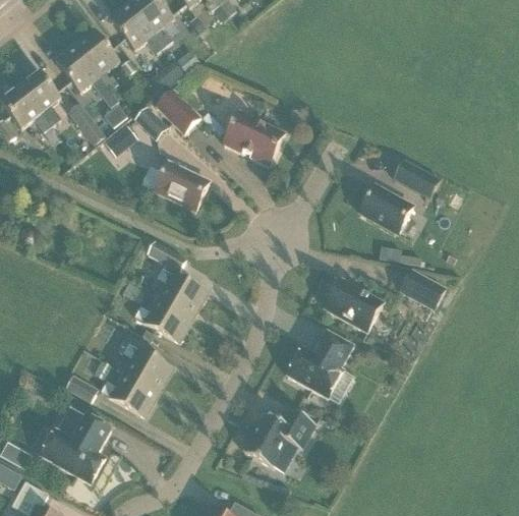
[(173,18),(159,0),(129,0),(128,1),(164,47),(172,41),(165,33),(162,35),(159,30),(162,27),(173,18)]
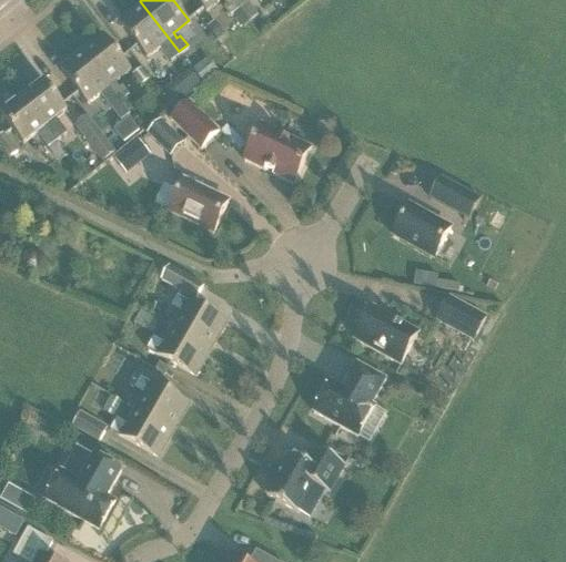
[(199,0),(204,7),(213,0),(224,0),(222,2),(230,11),(238,4),(234,0),(199,0)]
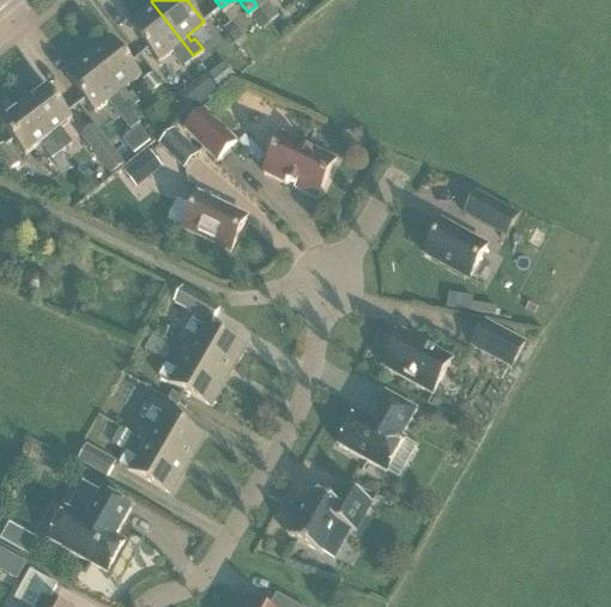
[(276,11),(267,0),(264,0),(258,5),(267,18),(276,11)]
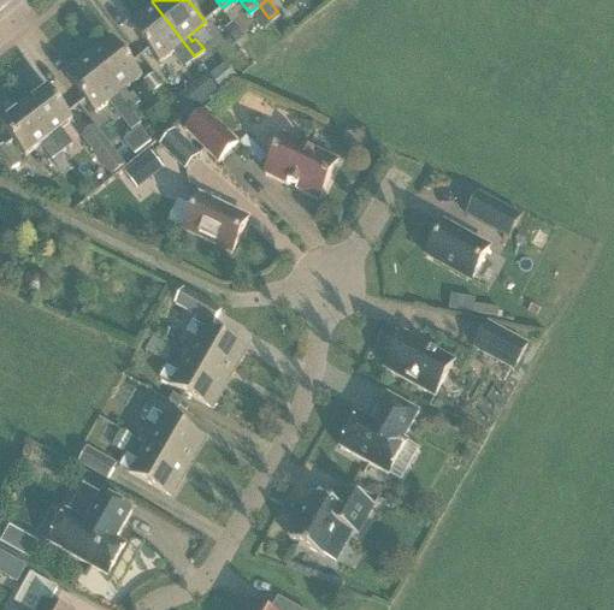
[(152,1),(128,19),(158,58),(172,47),(175,45),(179,51),(176,53),(184,64),(194,55),(152,1)]
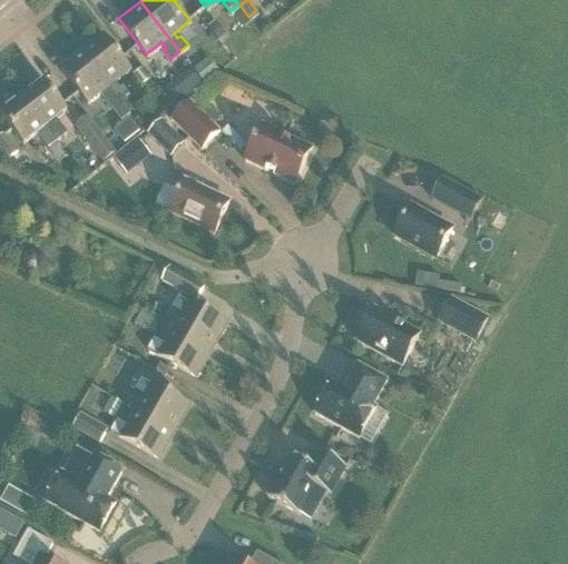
[(130,66),(103,30),(80,47),(120,98),(129,91),(121,81),(117,83),(114,79),(130,66)]
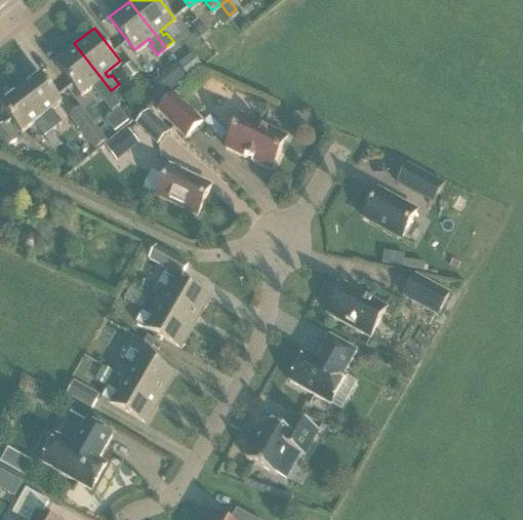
[(91,83),(103,96),(110,90),(111,90),(74,43),(54,60),(80,92),(91,83)]
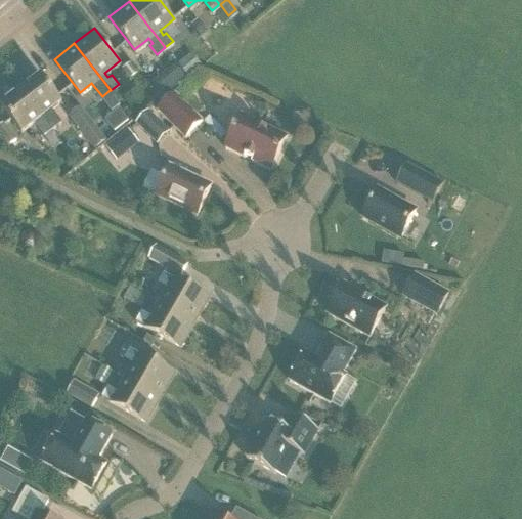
[(176,60),(184,70),(198,59),(189,50),(176,60)]
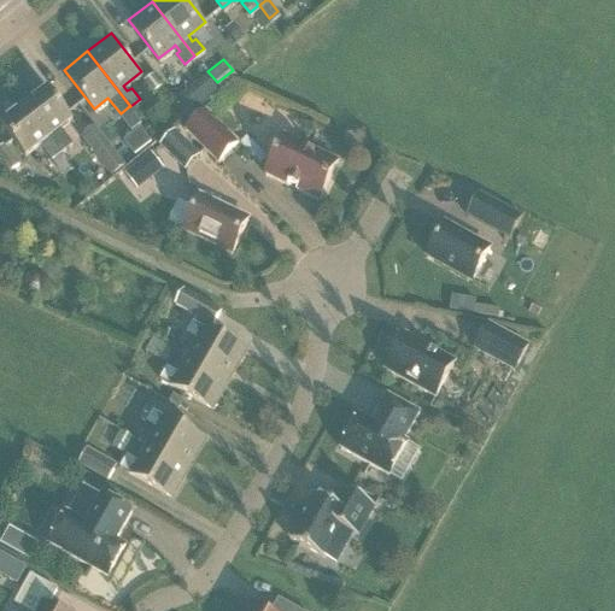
[(183,71),(192,83),(204,74),(195,63),(183,71)]
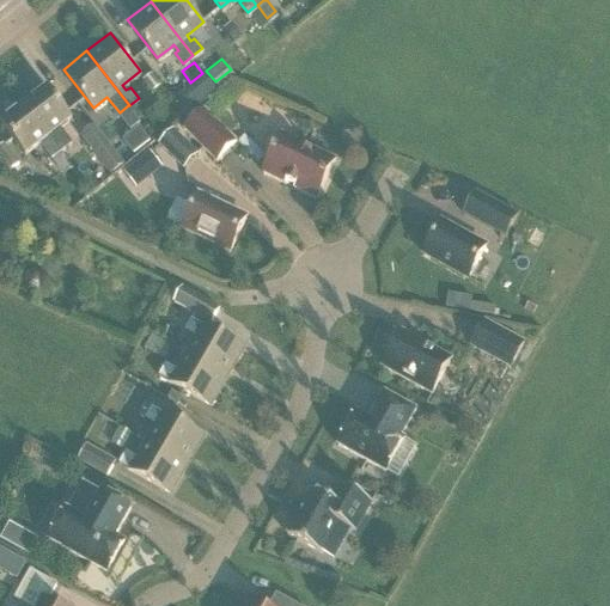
[(140,75),(150,87),(158,81),(148,68),(140,75)]
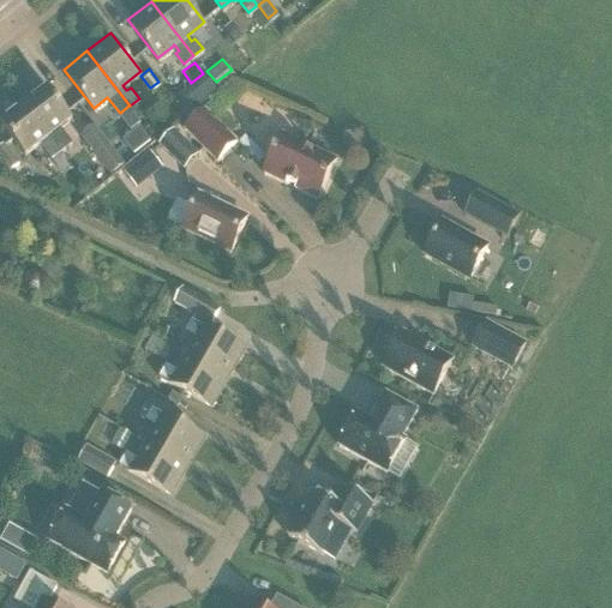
[(207,94),(215,86),(205,74),(196,82),(207,94)]
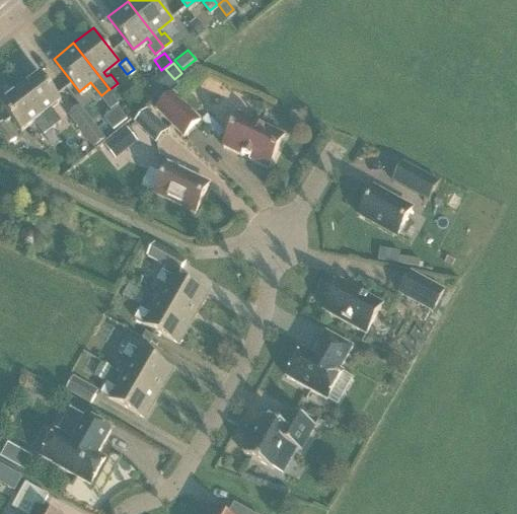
[(40,70),(17,86),(49,127),(57,120),(47,106),(60,96),(40,70)]
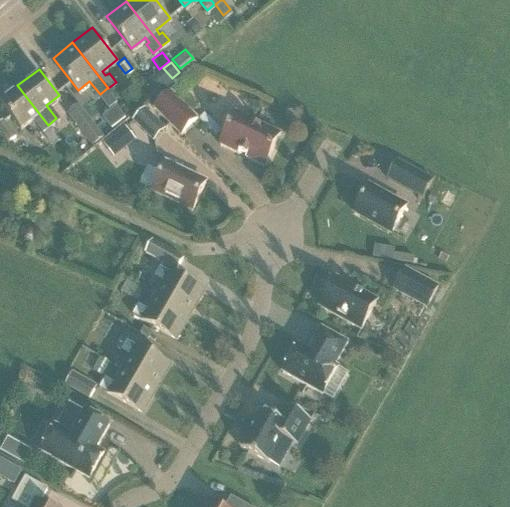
[(32,116),(43,129),(48,125),(17,85),(0,98),(0,100),(20,126),(32,116)]
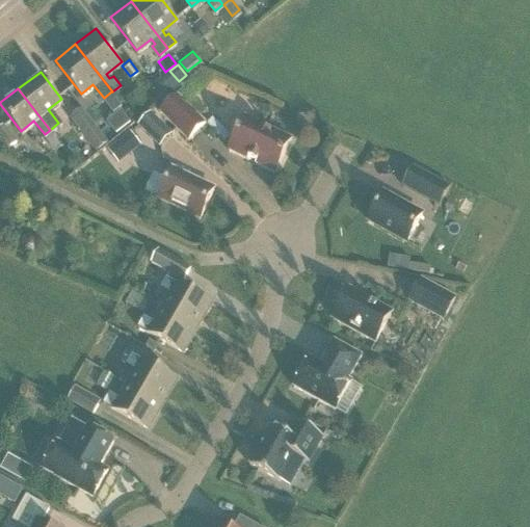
[(157,108),(186,137),(205,119),(176,89),(157,108)]
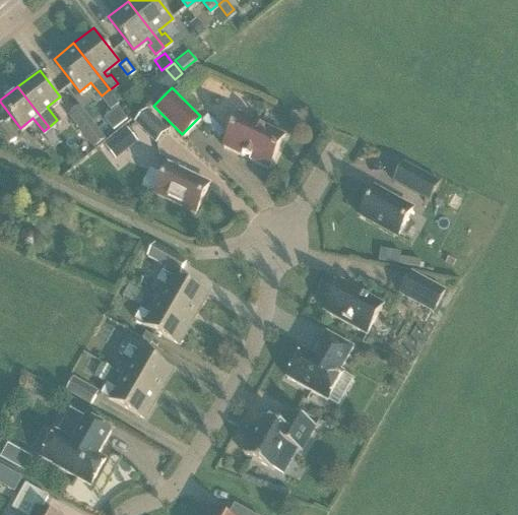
[(109,89),(102,95),(109,106),(116,100),(109,89)]
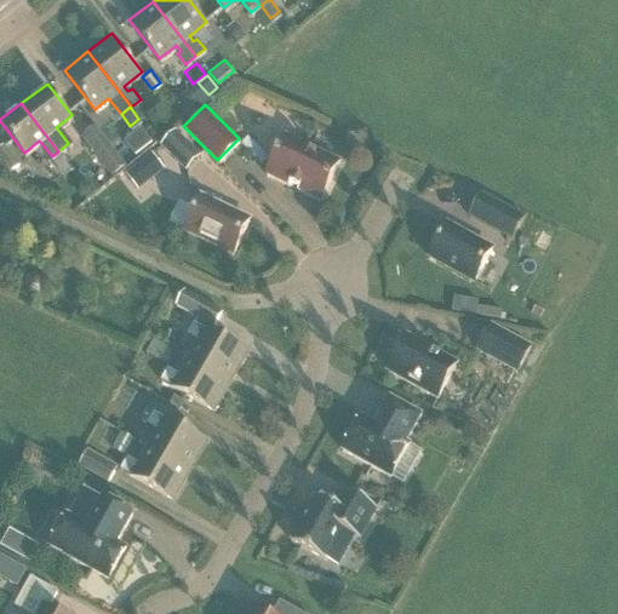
[(79,132),(109,172),(122,162),(92,122),(79,132)]
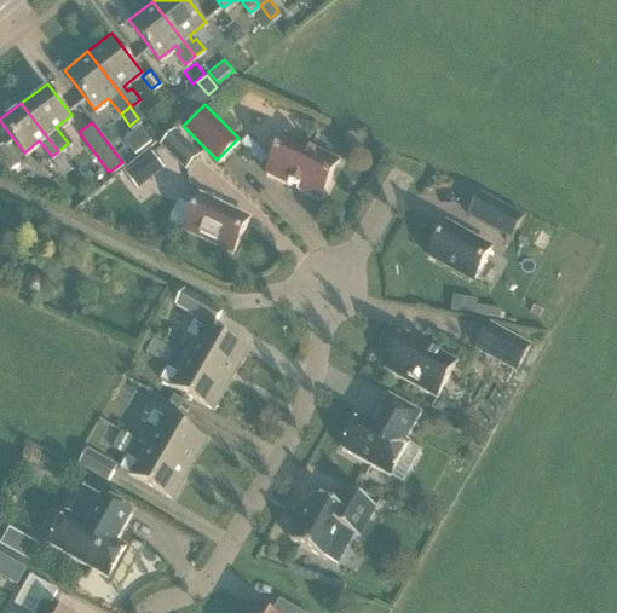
[(127,131),(133,150),(157,143),(151,123),(127,131)]
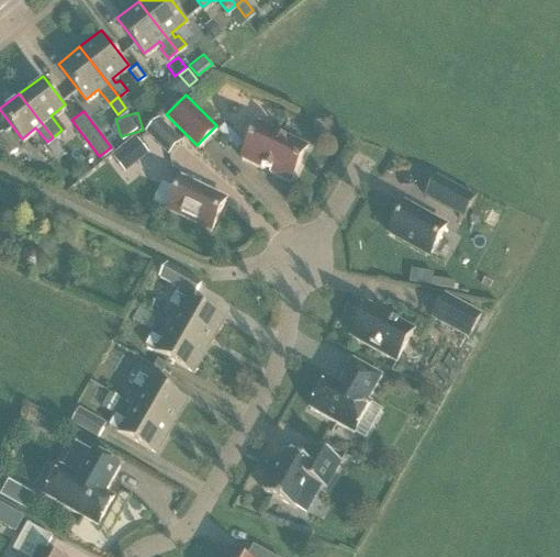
[(145,129),(167,151),(180,137),(158,115),(145,129)]
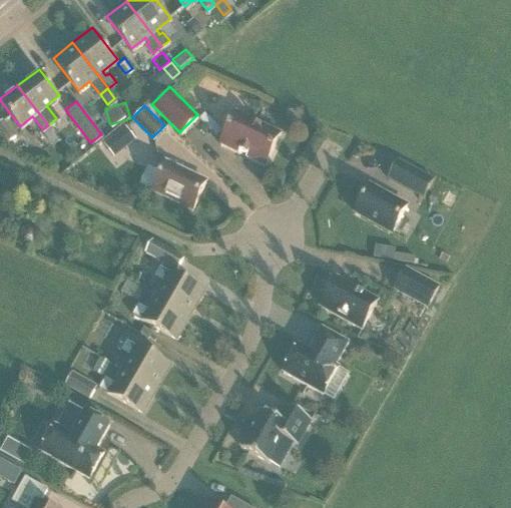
[(218,141),(237,150),(238,149),(245,153),(245,154),(265,163),(280,130),(234,109),(218,141)]
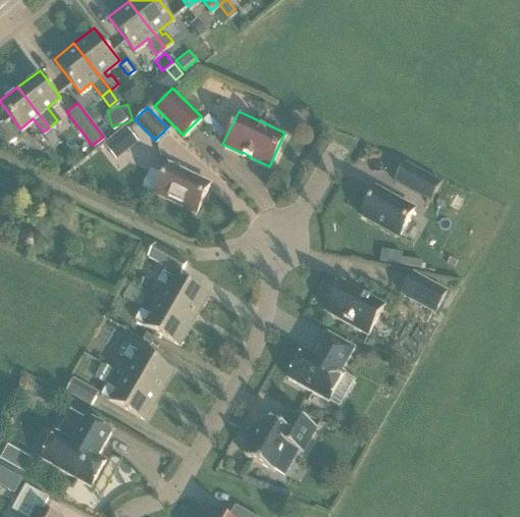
[(0,138),(4,143),(14,135),(1,118),(0,119),(0,138)]
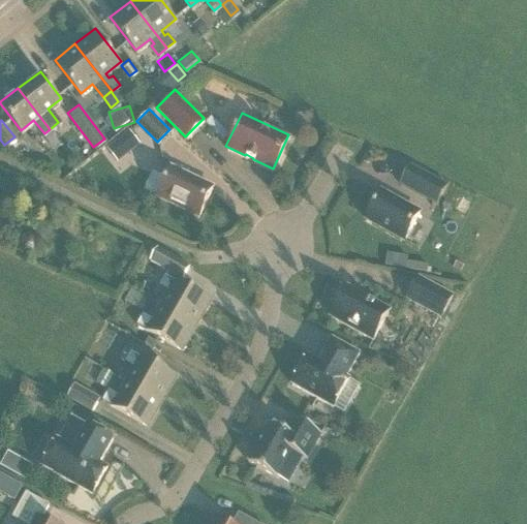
[(136,139),(127,127),(119,134),(128,146),(136,139)]
